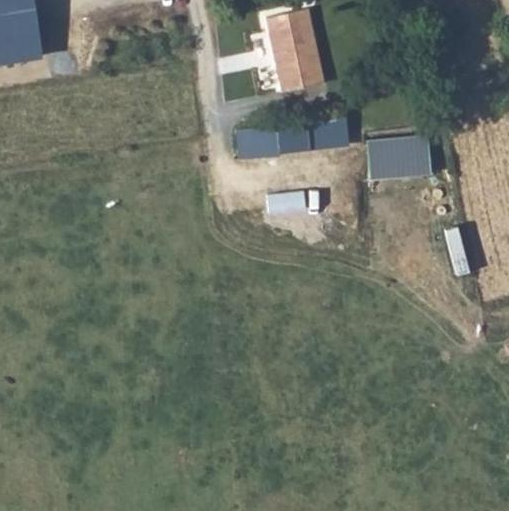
[(0,0),(0,63),(43,56),(32,0),(0,0)]
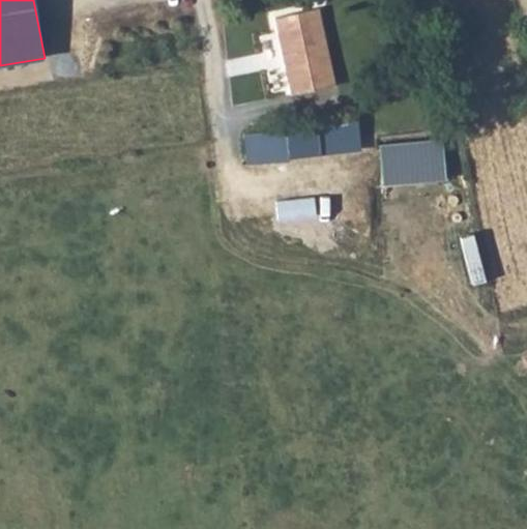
[(310,11),(321,20),(319,9),(310,11)]
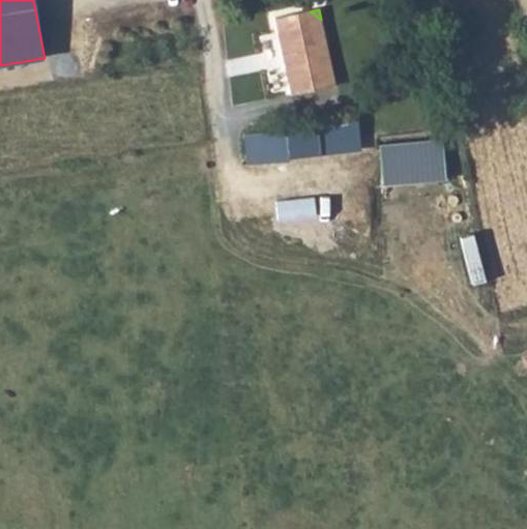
[(310,11),(275,19),(292,95),(335,86),(321,20),(310,11)]
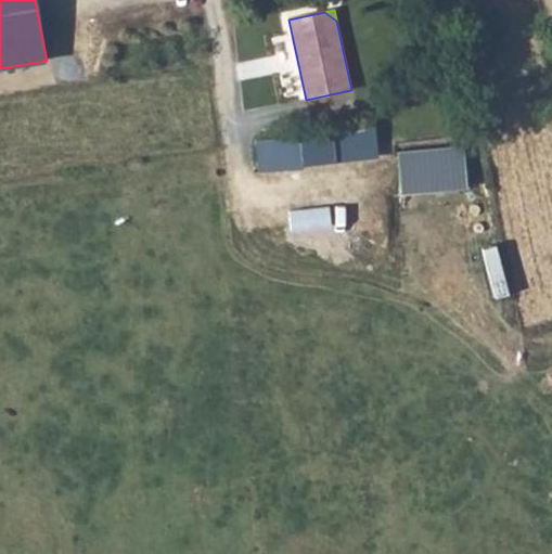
[(374,129),(260,142),(264,174),(303,169),(303,166),(377,157),(374,129)]
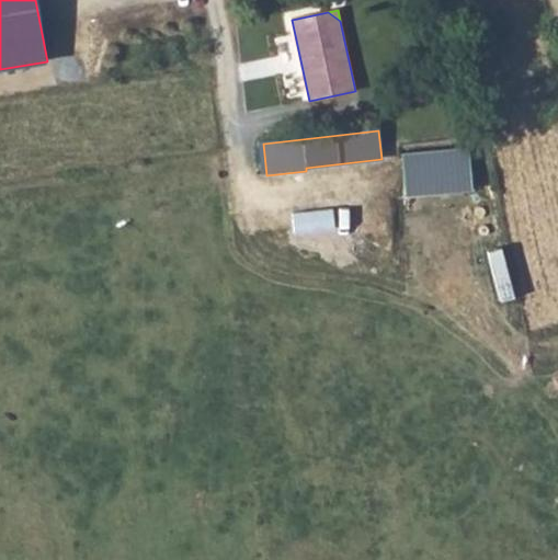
[(468,147),(405,155),(409,196),(473,190),(468,147)]
